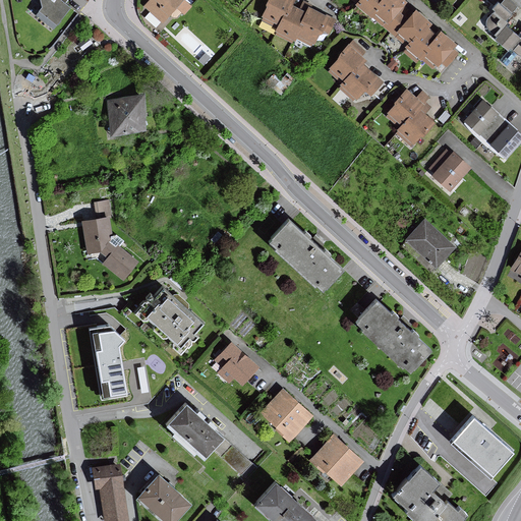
[(66,0),(40,0),(42,6),(39,10),(56,24),(70,7),(65,2),(66,0)]
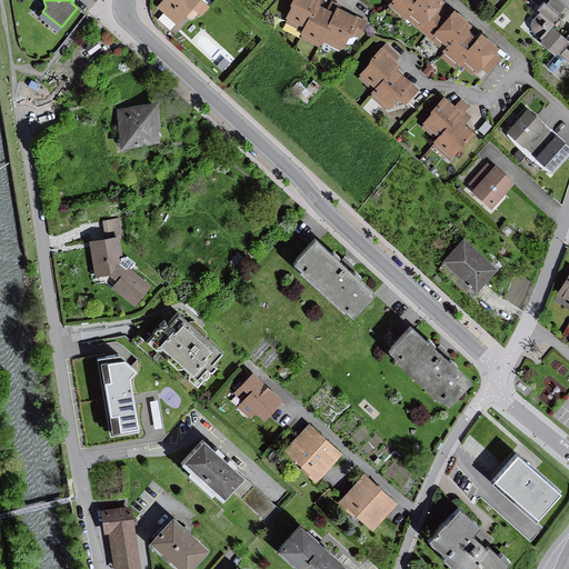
[(165,0),(159,6),(177,23),(186,15),(193,21),(208,6),(201,0),(165,0)]
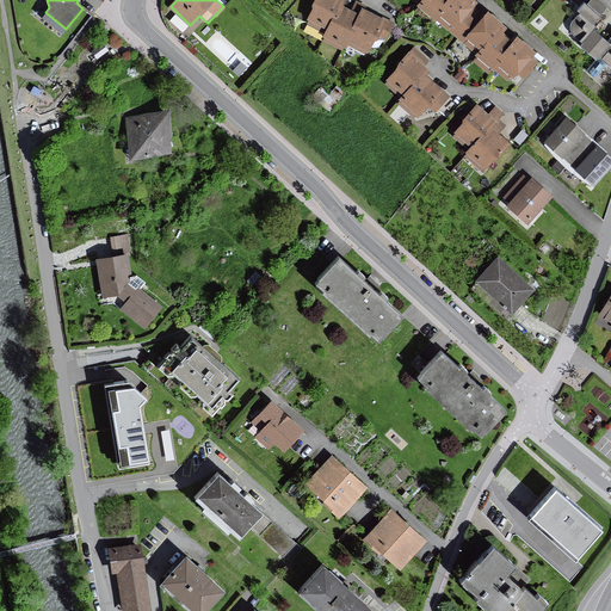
[(345,0),(314,0),(312,6),(314,7),(308,18),(309,19),(307,23),(325,31),(332,17),(335,19),(343,6),(345,0)]
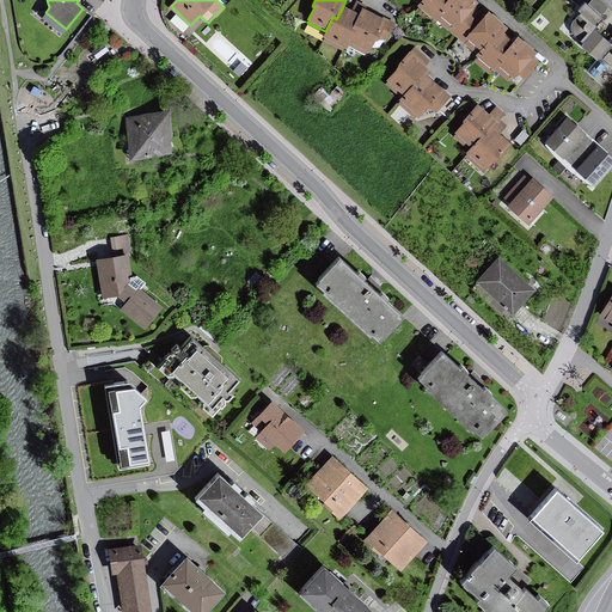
[(446,0),(420,0),(418,2),(417,4),(435,18),(447,5),(445,2),(446,0)]
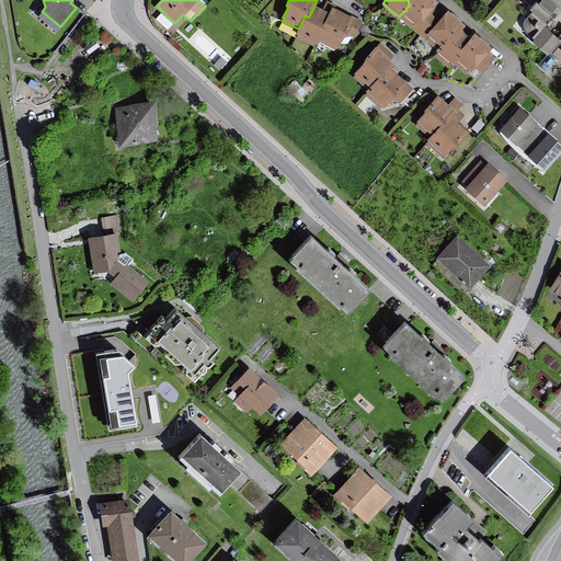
[(435,0),(409,0),(408,2),(410,4),(399,16),(411,27),(415,22),(418,24),(427,11),(433,4),(436,1),(435,0)]
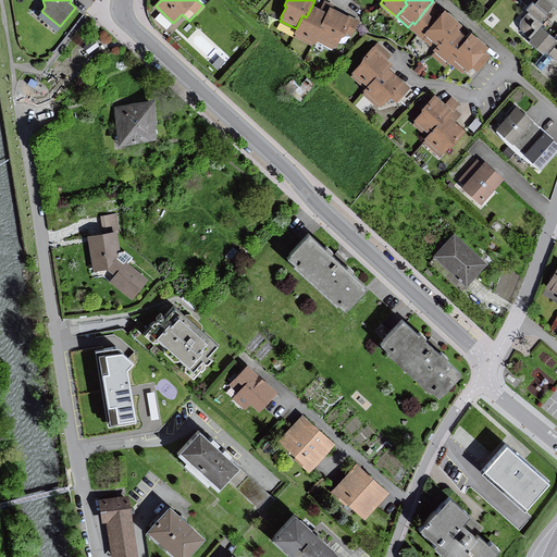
[(531,38),(529,40),(535,46),(547,33),(540,26),(542,23),(540,21),(553,7),(544,0),(539,0),(535,4),(533,2),(527,9),(529,11),(521,20),(520,22),(520,24),(520,26),(521,29),(523,32),(531,38)]
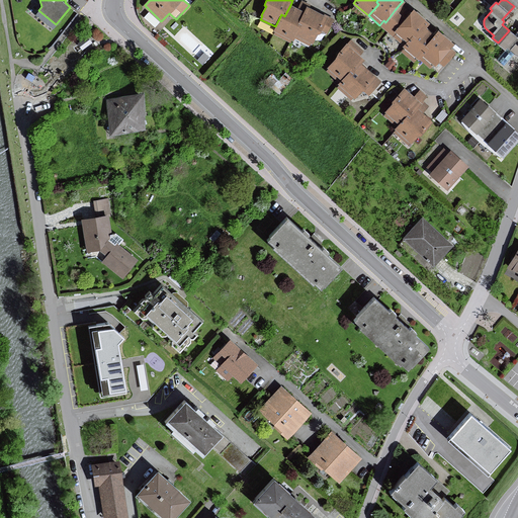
[(410,13),(400,4),(395,10),(385,22),(383,20),(379,25),(394,36),(397,32),(395,31),(410,13)]
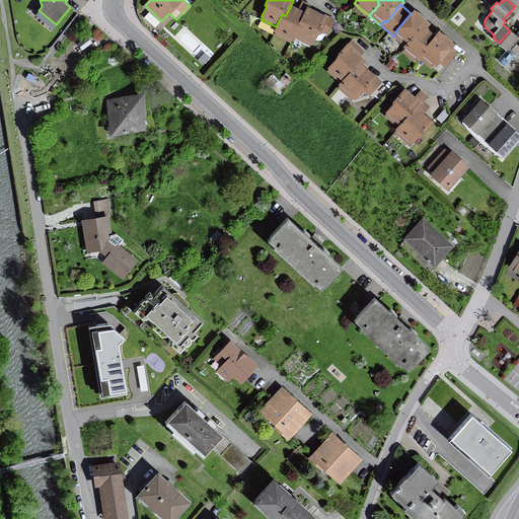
[(282,14),(276,26),(274,29),(276,30),(275,33),(292,42),(294,36),(301,24),(298,22),(304,11),(291,5),(285,16),(282,14)]
